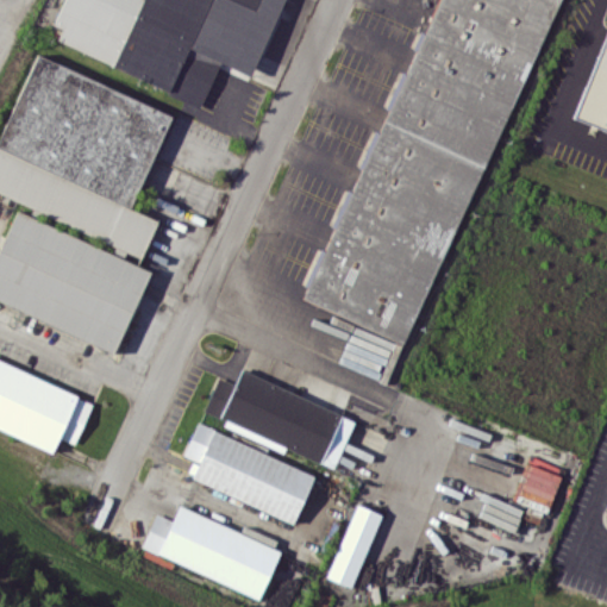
[(68,0),(57,27),(63,30),(57,48),(204,105),(219,66),(254,77),(283,0),(68,0)]
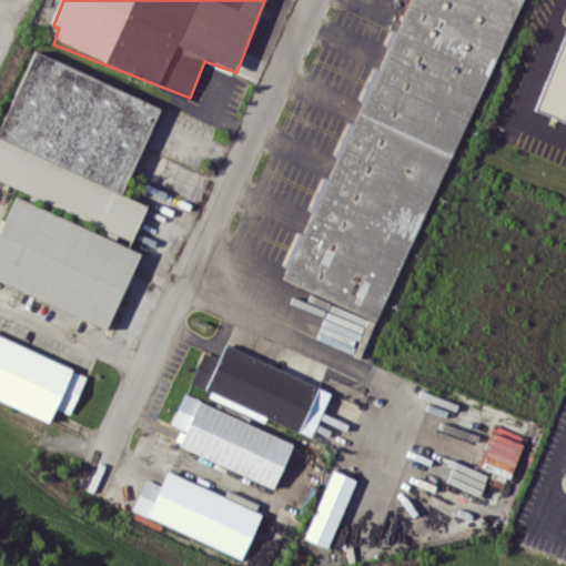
[(413,0),(525,0),(381,317),(287,275),(413,0)]
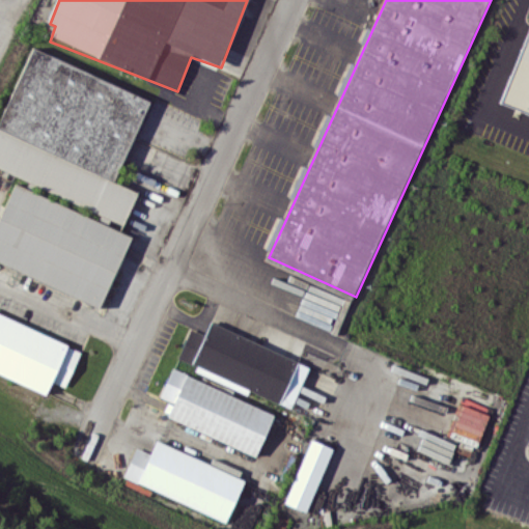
[(528,32),(502,107),(528,115),(528,32)]
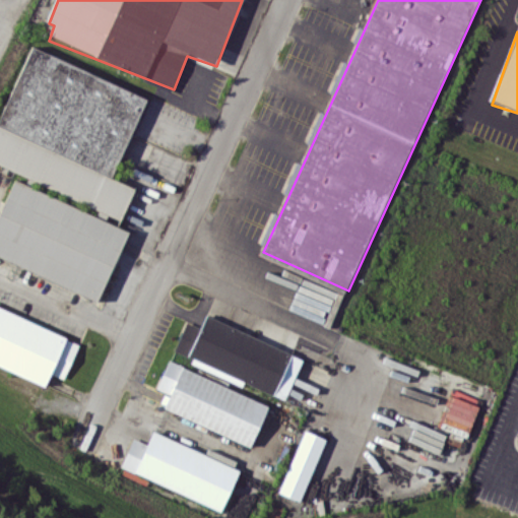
[(147,95),(29,49),(0,122),(0,169),(123,218),(135,189),(114,180),(147,95)]
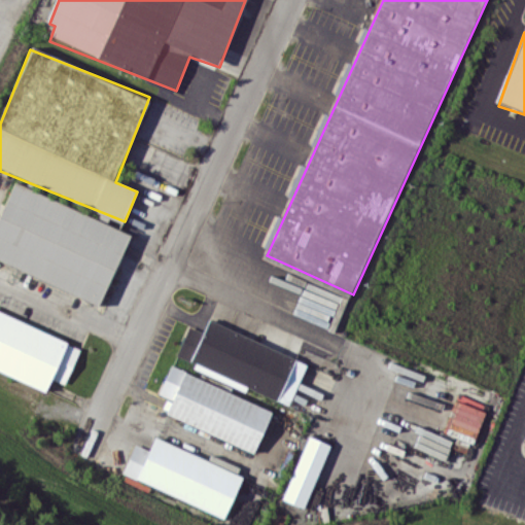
[(131,233),(13,184),(0,217),(0,263),(101,306),(131,233)]
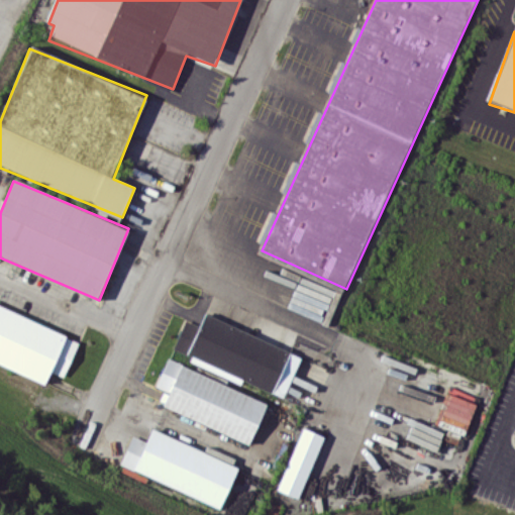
[(0,365),(46,384),(52,373),(65,379),(80,341),(0,308),(0,365)]
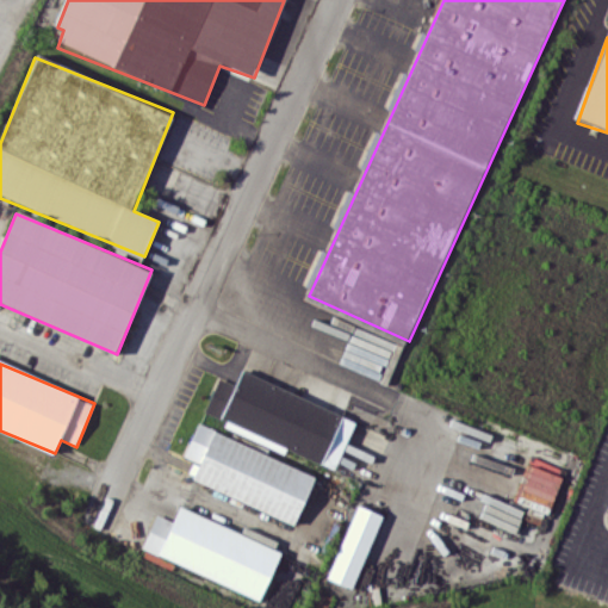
[(336,470),(357,420),(241,374),(236,385),(219,379),(205,414),(228,422),(224,429),(286,453),(287,451),(336,470)]
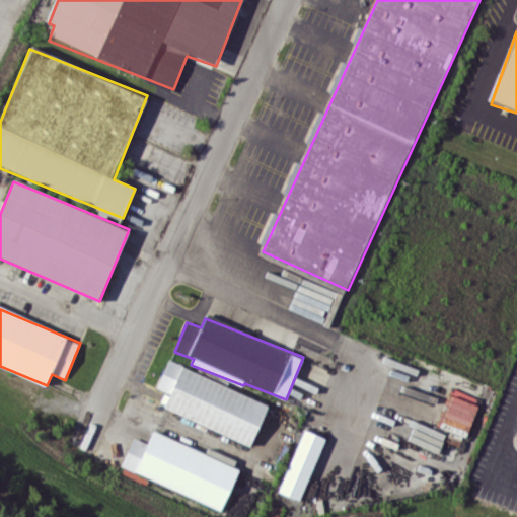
[(269,404),(168,363),(157,389),(165,392),(159,408),(251,445),(269,404)]
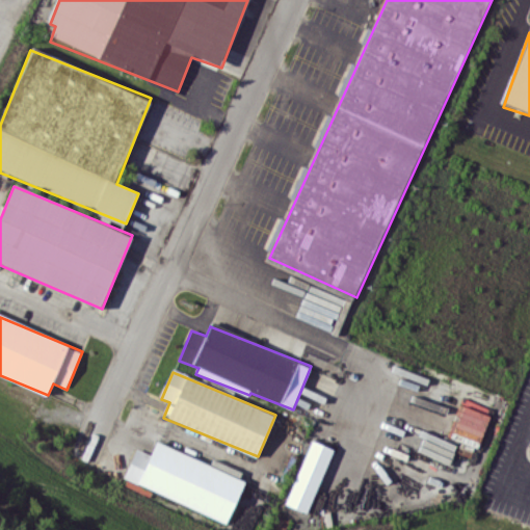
[(452,441),(479,449),(492,408),(465,400),(452,441)]
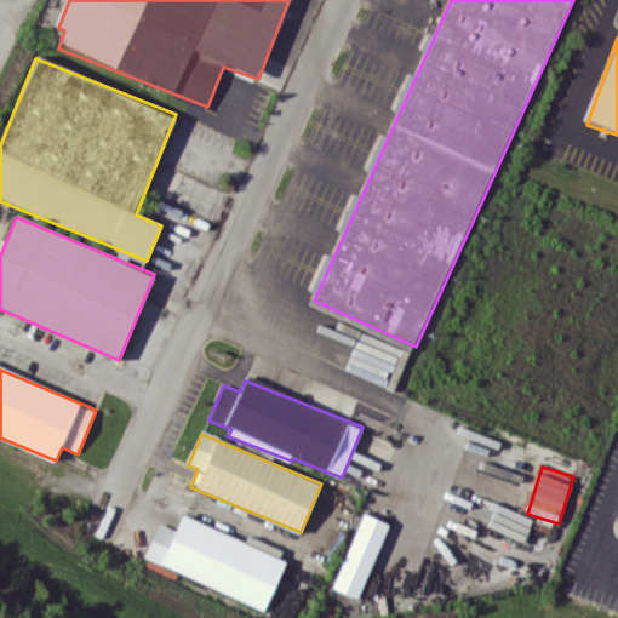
[(389,525),(364,515),(333,590),(359,600),(389,525)]
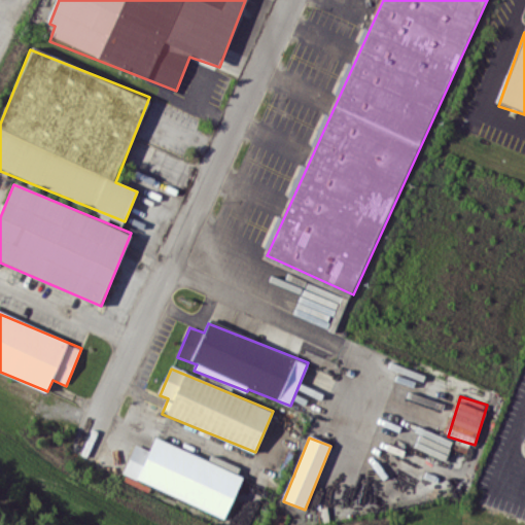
[(123,477),(226,518),(243,476),(154,440),(150,451),(136,445),(123,477)]
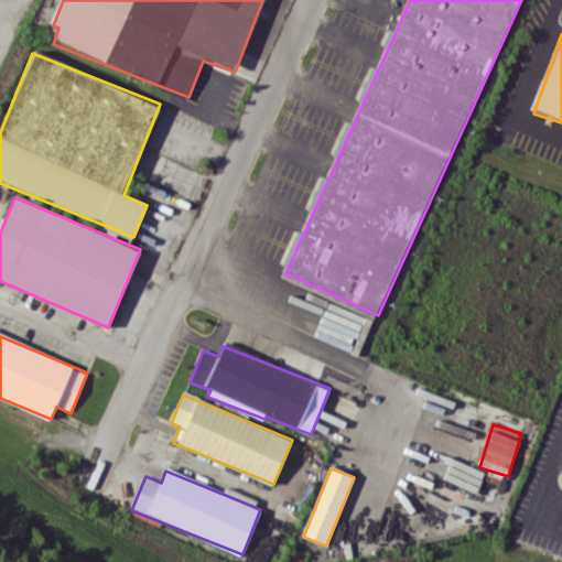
[(255,507),(257,501),(227,488),(225,495),(255,507)]
